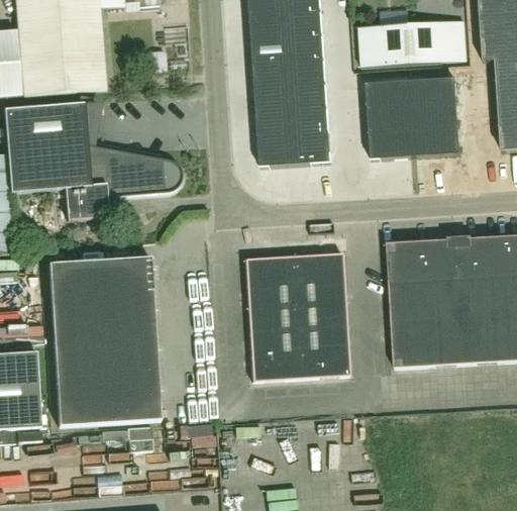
[(16,0),(24,95),(106,88),(99,7),(124,5),(124,0),(16,0)]
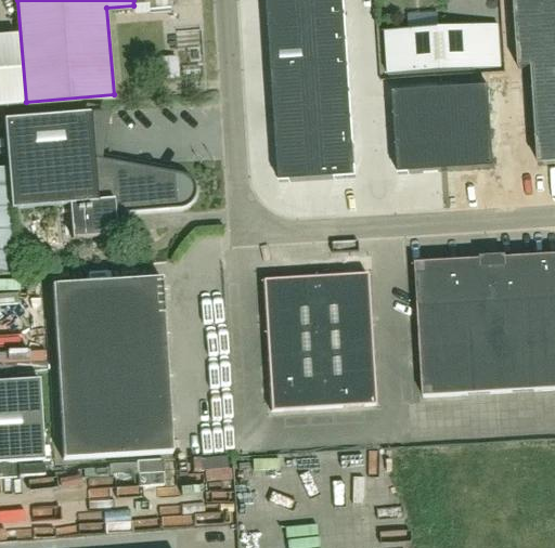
[(268,0),(280,177),(356,172),(344,0),(268,0)]
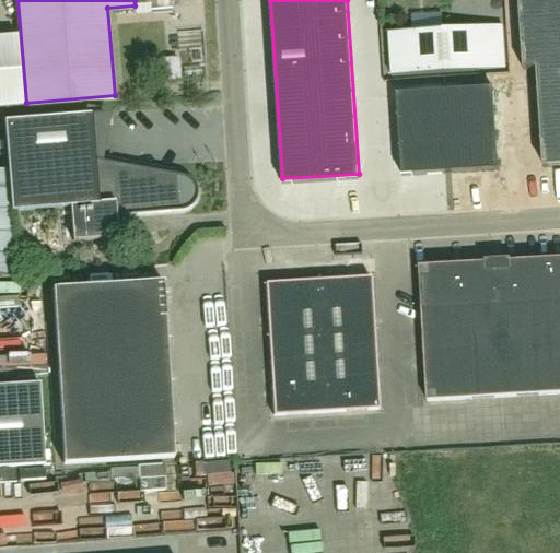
[(518,0),(524,65),(537,63),(544,162),(559,160),(559,0),(518,0)]
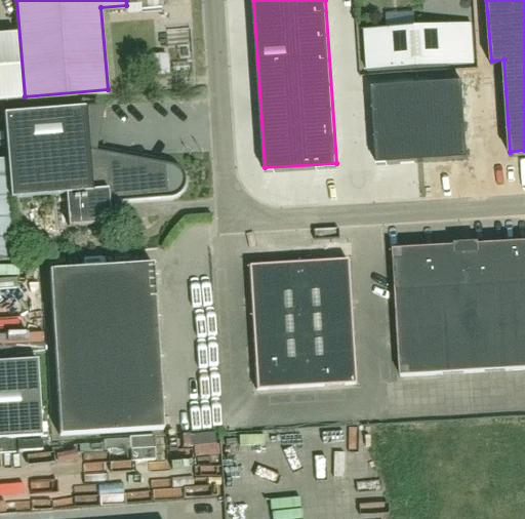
[(449,61),(447,21),(365,26),(367,67),(449,61)]
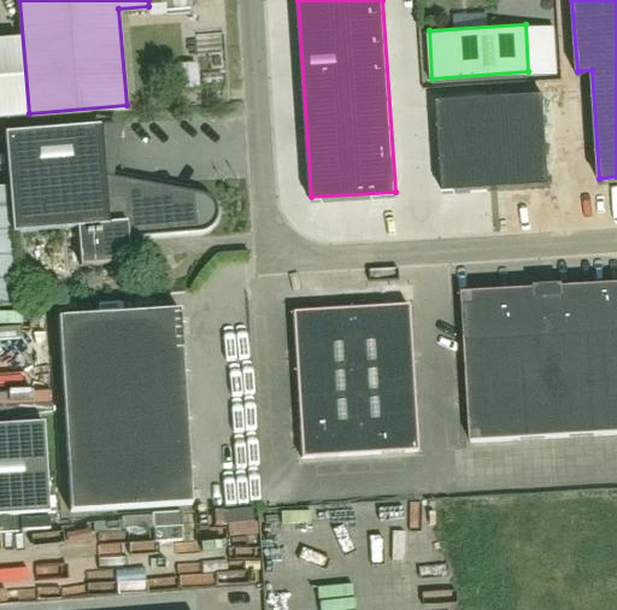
[(0,113),(25,112),(19,35),(0,35),(0,113)]
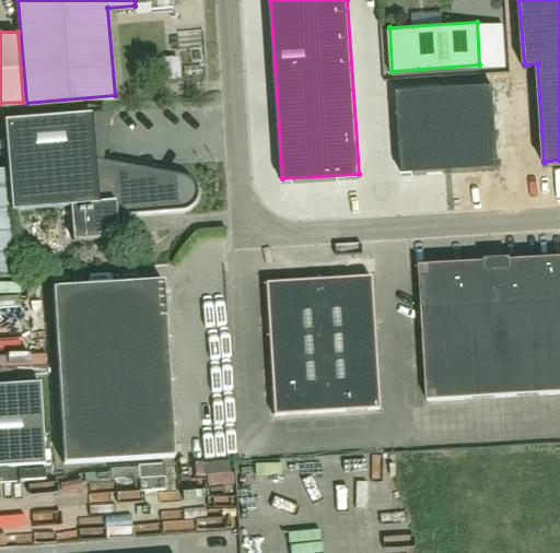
[(160,54),(162,77),(179,75),(177,53),(160,54)]
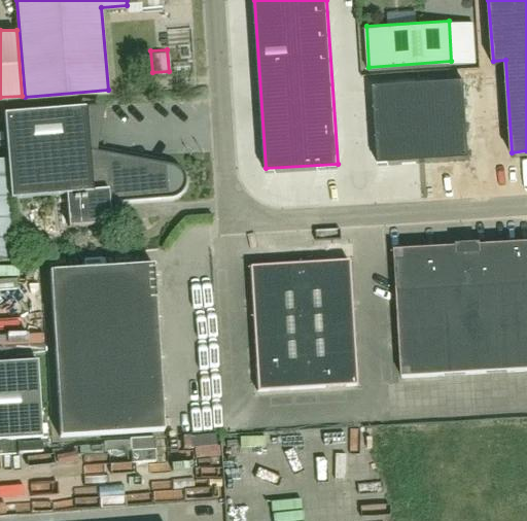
[(464,78),(374,83),(379,161),(469,154),(464,78)]
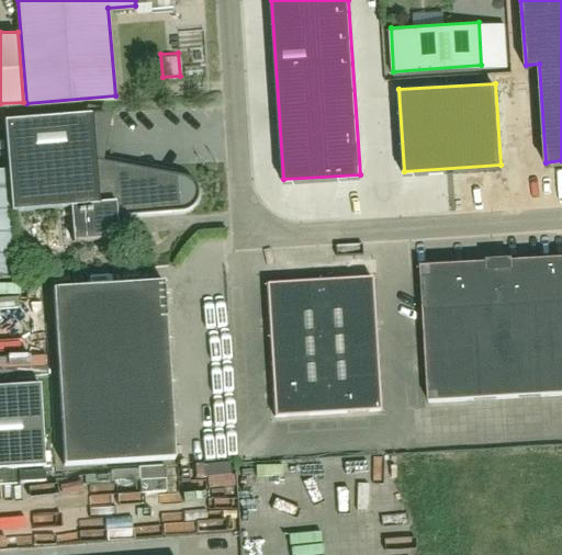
[(131,224),(130,211),(186,206),(191,203),(195,199),(198,191),(198,185),(195,180),(191,176),(187,173),(96,156),(92,110),(3,117),(11,208),(70,203),(74,238),(119,234),(117,225),(131,224)]
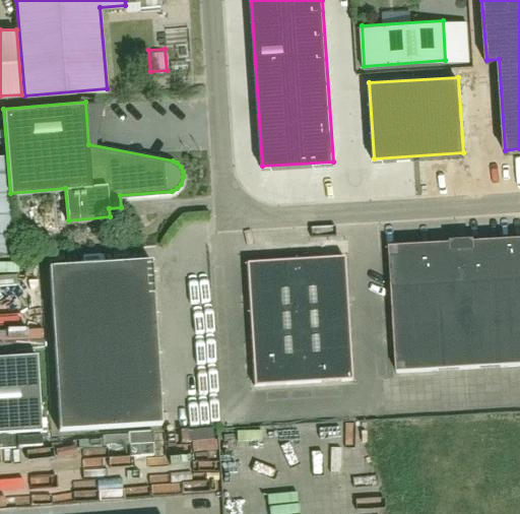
[(473,244),(463,245),(453,246),(453,240),(390,243),(397,369),(470,365),(519,361),(519,235),(472,238),(473,244)]
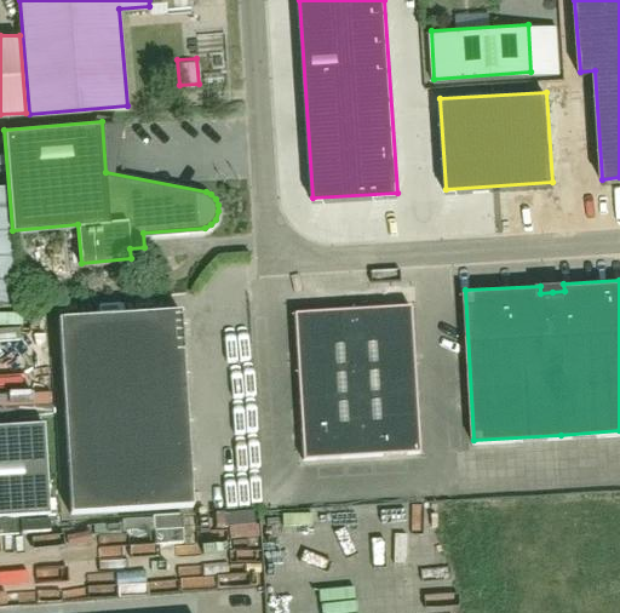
[(411,303),(352,305),(294,309),(303,456),(361,452),(419,448),(411,303)]
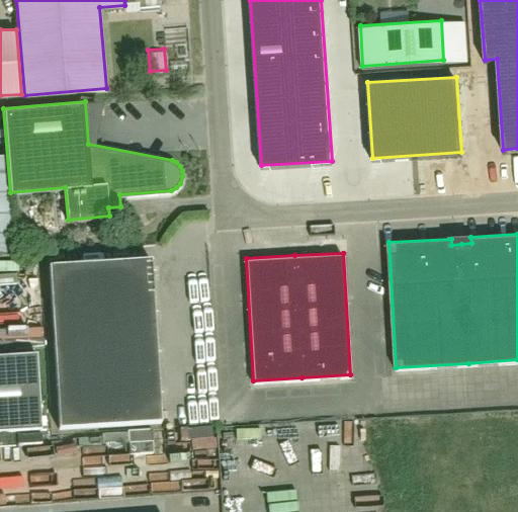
[(151,257),(49,263),(59,426),(161,420),(151,257)]
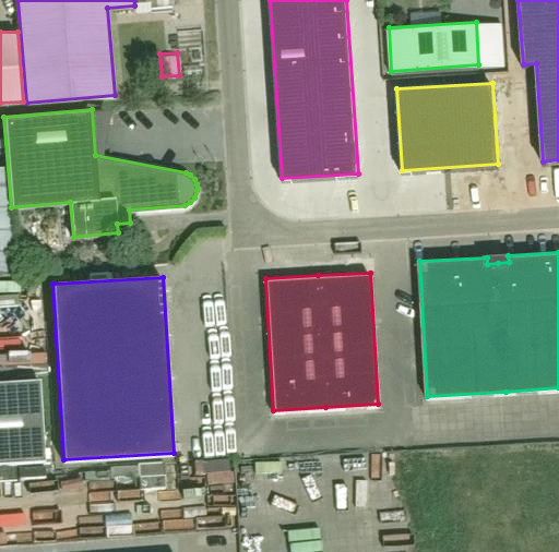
[(4,338),(25,337),(24,318),(3,319),(4,338)]
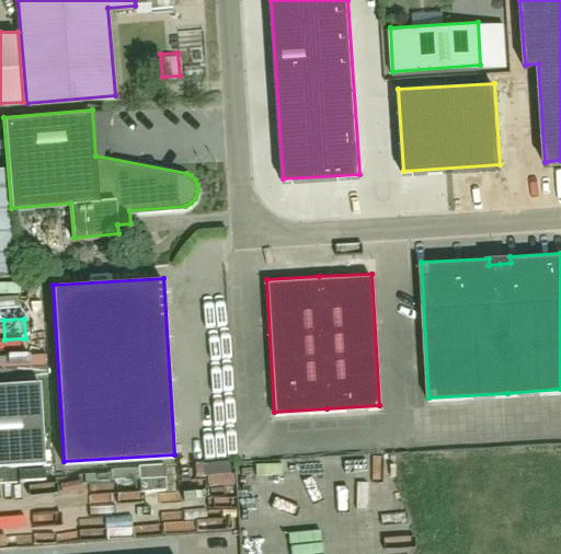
[(0,361),(13,359),(11,349),(0,350),(0,361)]
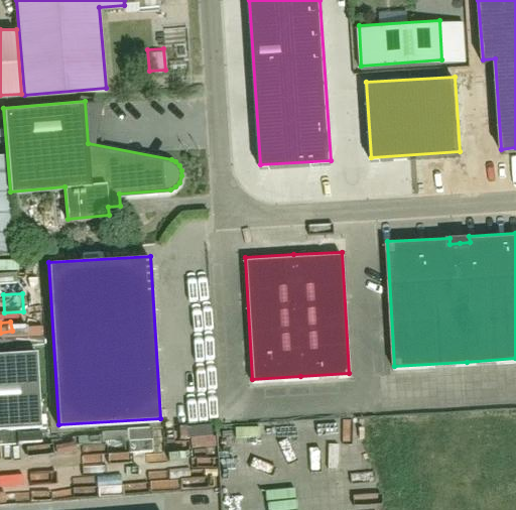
[(0,427),(40,425),(36,351),(0,353),(0,427)]
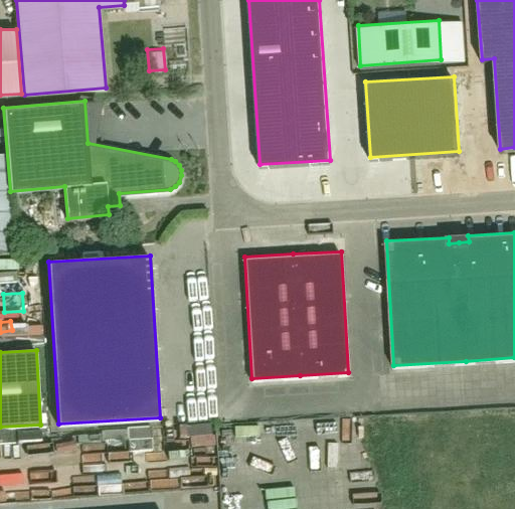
[(297,446),(297,458),(337,457),(336,444),(297,446)]
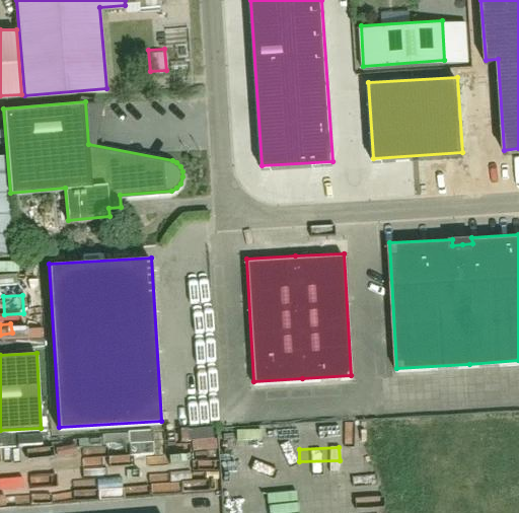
[(247,468),(263,462),(257,449),(242,454),(247,468)]
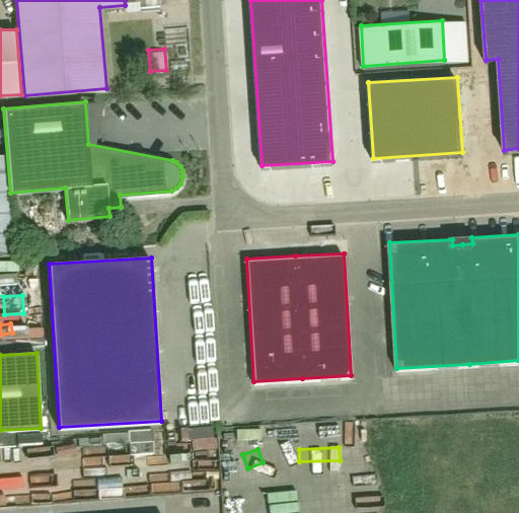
[(292,512),(314,512),(313,481),(291,482),(292,512)]
